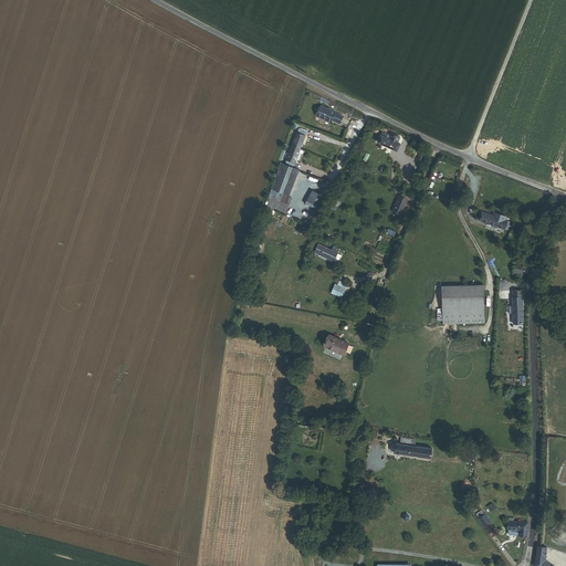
[(321,105),(316,115),(332,123),(332,121),(339,124),(344,116),(336,113),(336,112),(321,105)]
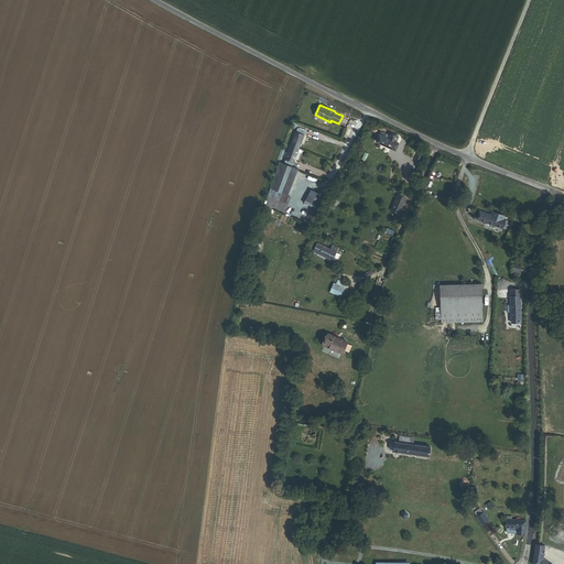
[(297,129),(285,160),(294,163),(306,132),(297,129)]
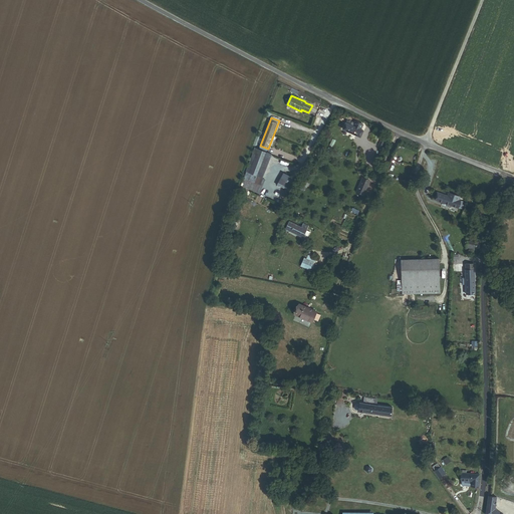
[(346,121),(343,131),(360,138),(363,132),(360,131),(362,125),(353,121),(352,123),(346,121)]
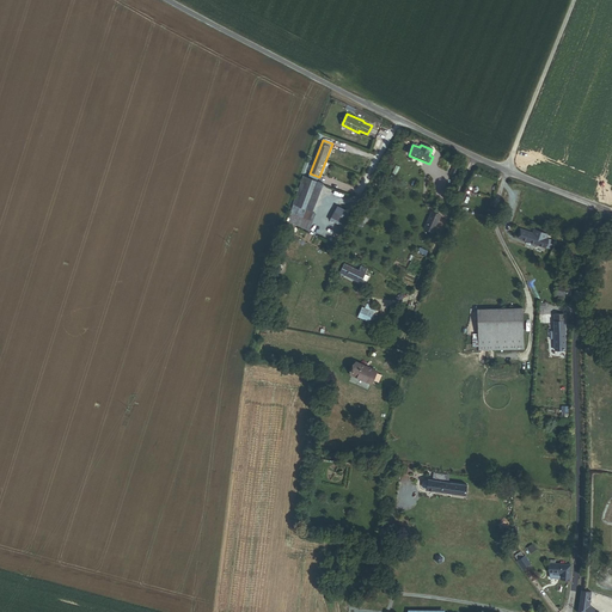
[(319,177),(310,173),(298,206),(294,204),(287,221),(310,230),(317,213),(311,212),(322,184),(317,183),(319,177)]
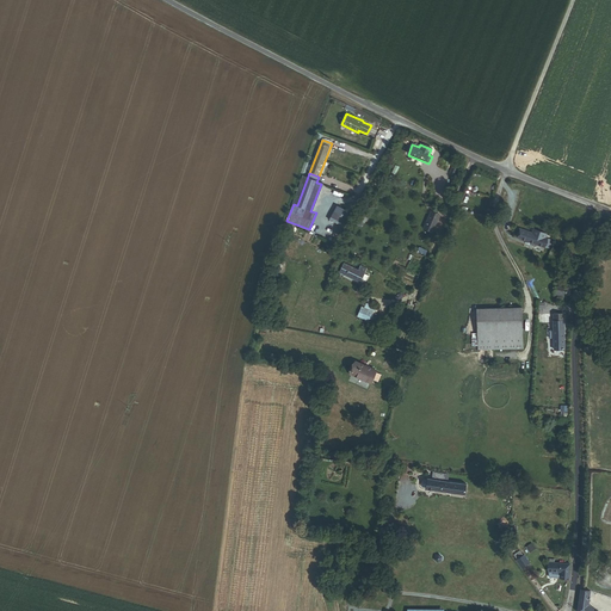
[(353,214),(337,205),(329,220),(345,228),(353,214)]
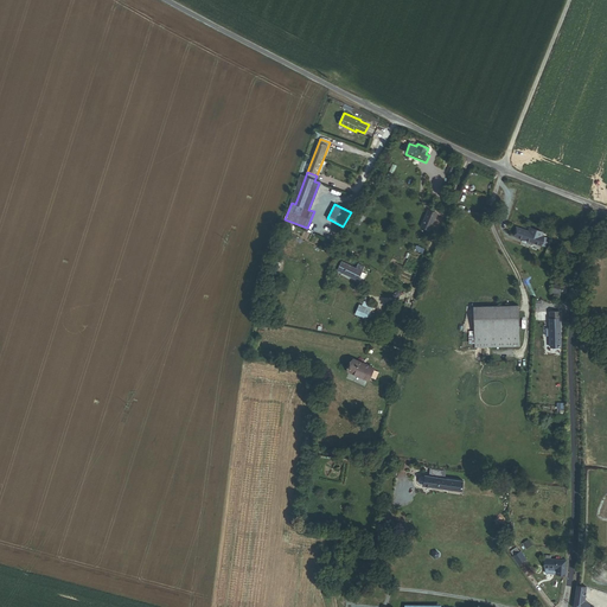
[(366,216),(359,211),(356,218),(363,222),(366,216)]
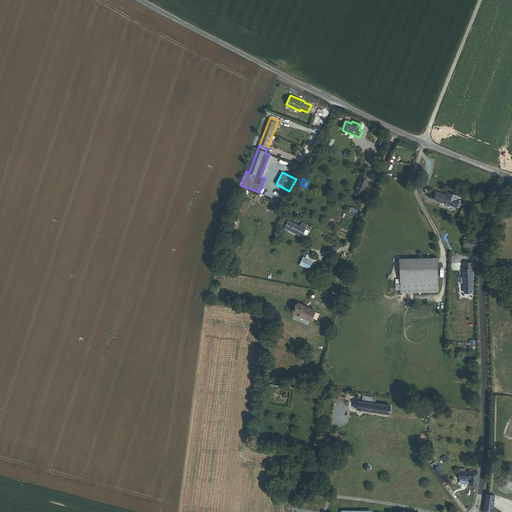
[(367,183),(360,180),(355,192),(362,195),(367,183)]
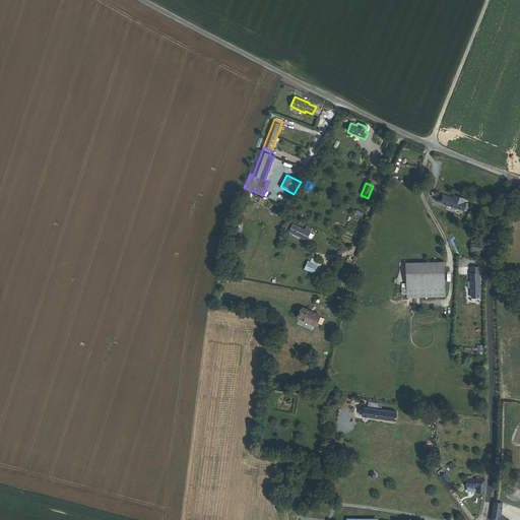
[(440,202),(468,211),(470,204),(464,202),(465,199),(467,199),(469,192),(464,190),(462,197),(455,195),(454,199),(442,195),(440,202)]
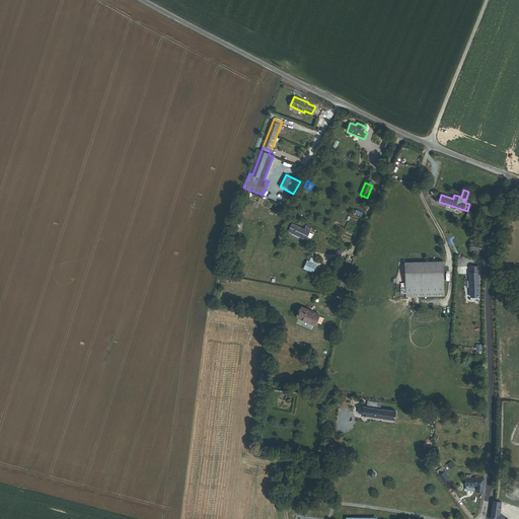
[(467,211),(464,218),(472,220),(474,214),(467,211)]
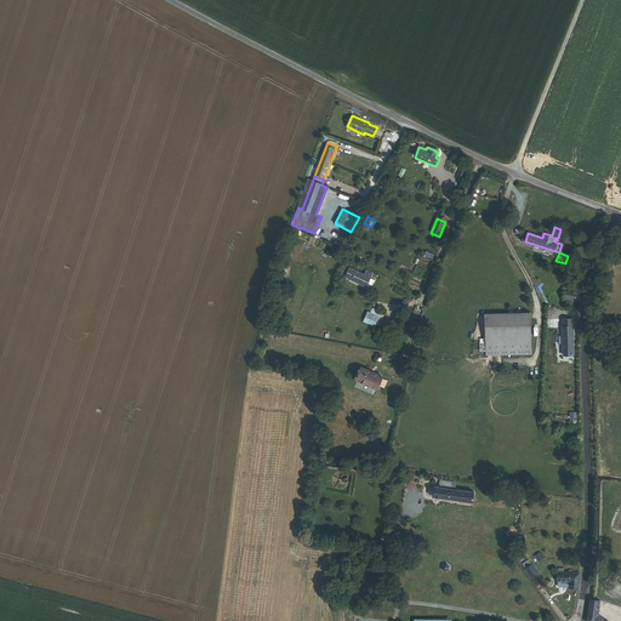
[(348,269),(345,278),(365,286),(369,288),(374,279),(370,278),(371,274),(364,272),(363,275),(348,269)]
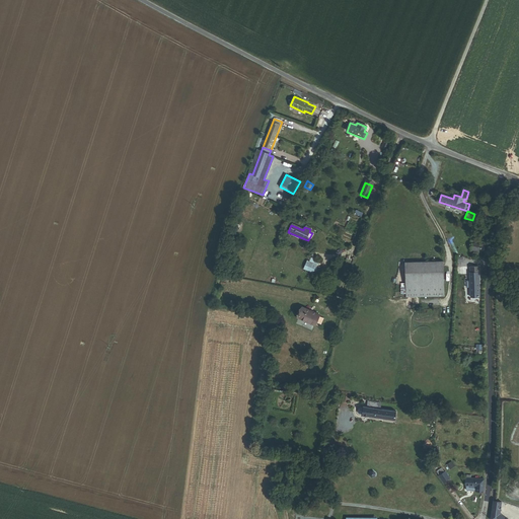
[(485,250),(486,244),(470,243),(470,251),(478,252),(478,250),(485,250)]
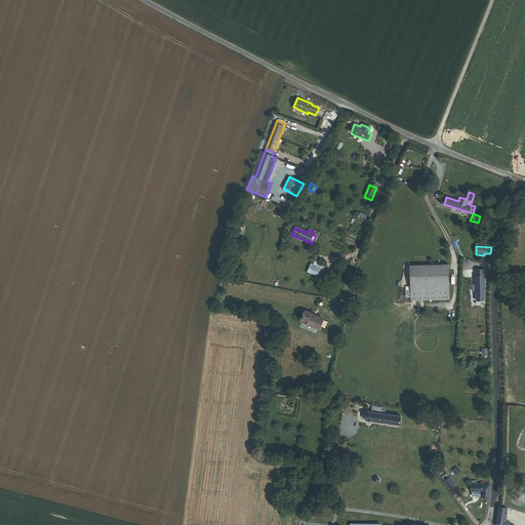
[(322,267),(311,263),(307,275),(318,279),(322,267)]
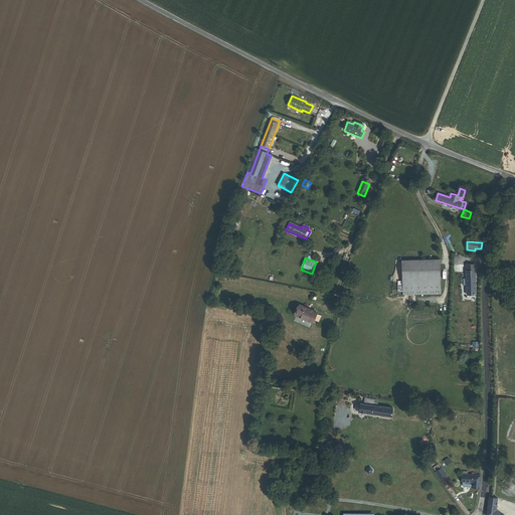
[(440,260),(402,260),(402,280),(441,280),(440,260)]
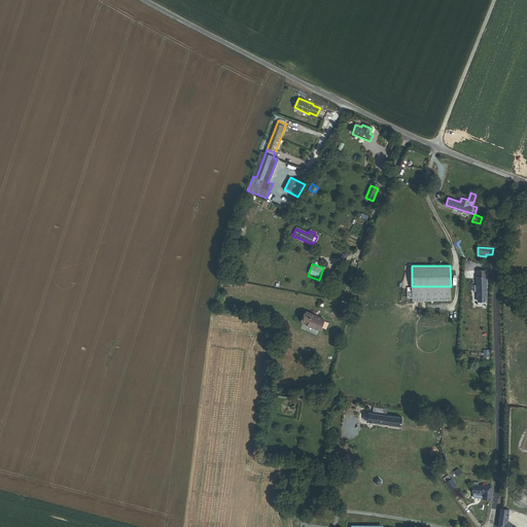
[(486,302),(486,272),(478,272),(478,302),(486,302)]
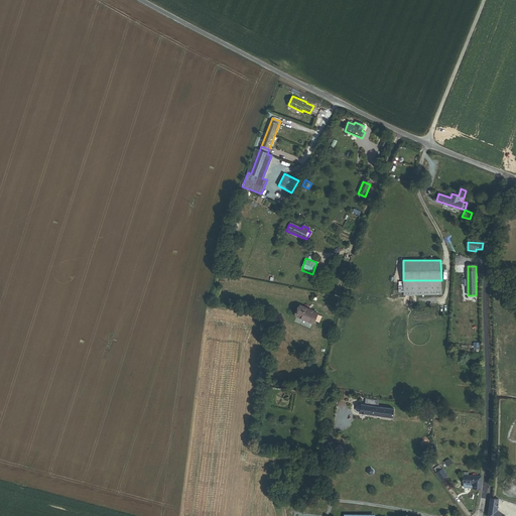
[(441,280),(403,280),(403,288),(399,288),(399,292),(403,292),(403,294),(441,294),(441,280)]
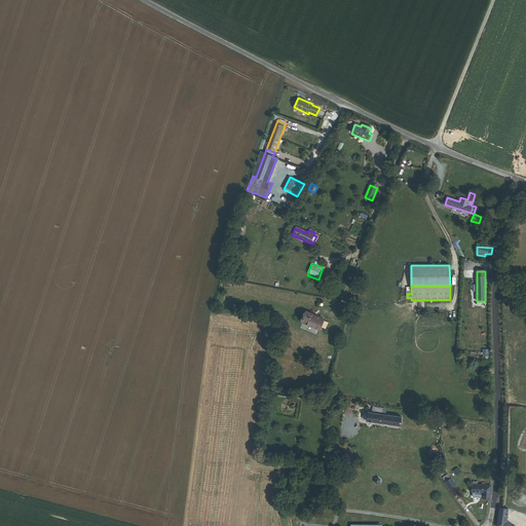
[(307,310),(300,328),(318,334),(325,316),(307,310)]
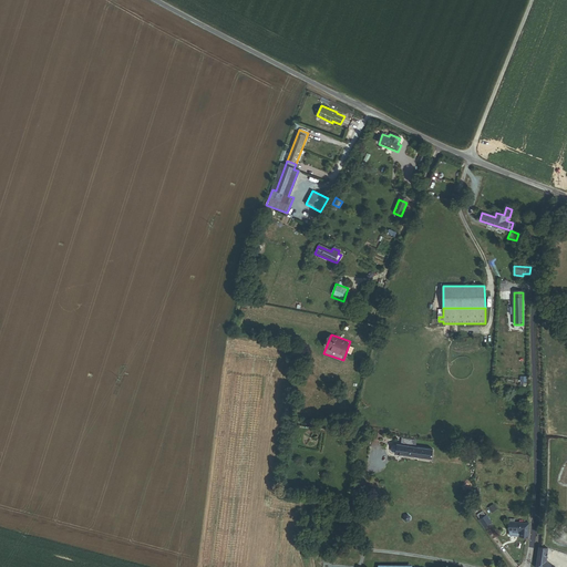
[(565,352),(553,350),(550,359),(563,361),(565,352)]
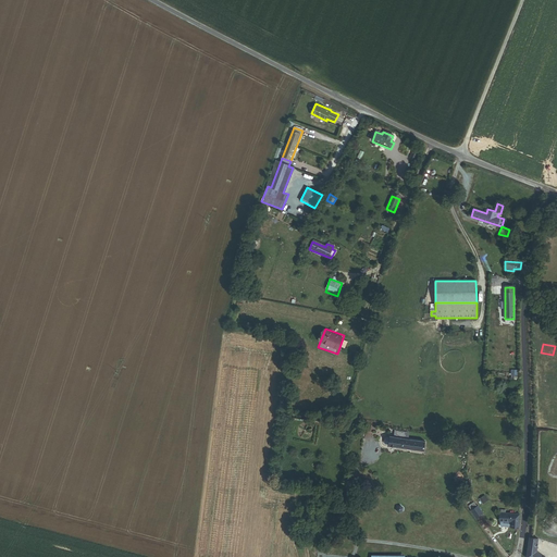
[(394,436),(390,436),(390,437),(387,437),(386,437),(385,438),(385,442),(385,444),(386,444),(388,445),(390,445),(424,450),(425,441),(406,438),(394,436)]
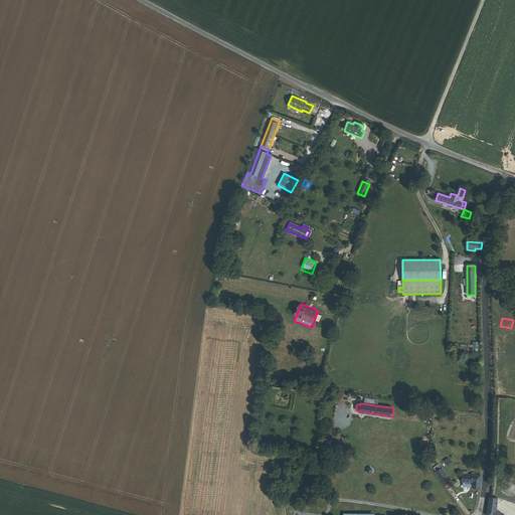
[(441,477),(447,472),(442,467),(437,471),(441,477)]
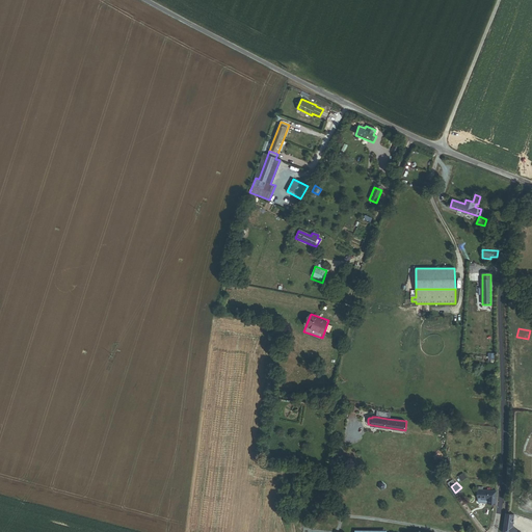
[(488,500),(488,505),(498,505),(498,491),(483,491),(483,488),(479,488),(479,499),(488,500)]
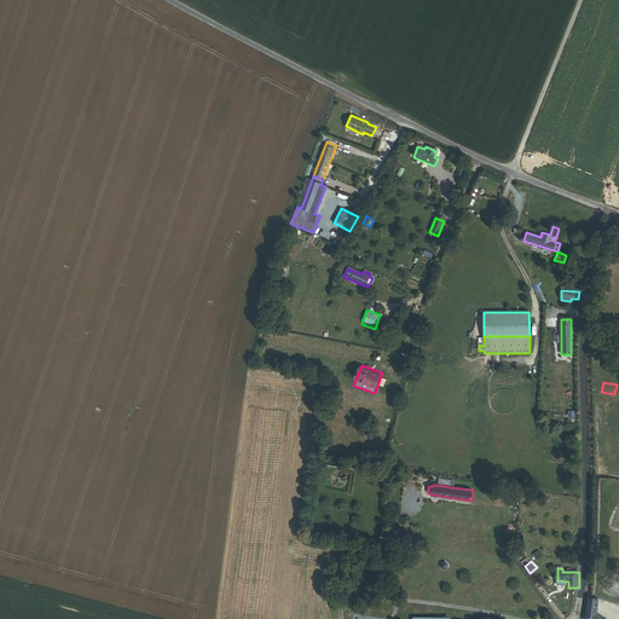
[(599,599),(590,597),(586,618),(606,618),(596,612),(599,599)]
